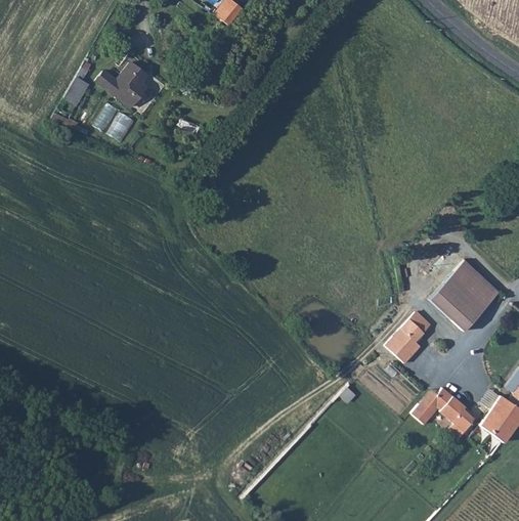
[(228,0),(220,11),(231,20),(246,2),(243,0),(228,0)]
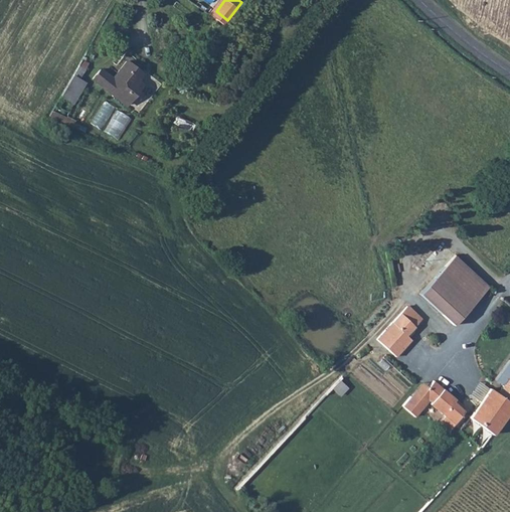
[(96,72),(130,99),(146,76),(141,73),(146,66),(130,54),(117,72),(104,62),(96,72)]
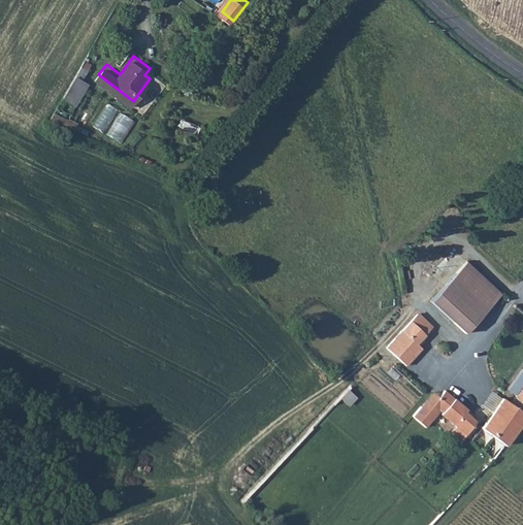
[(91,77),(78,70),(66,91),(79,99),(91,77)]
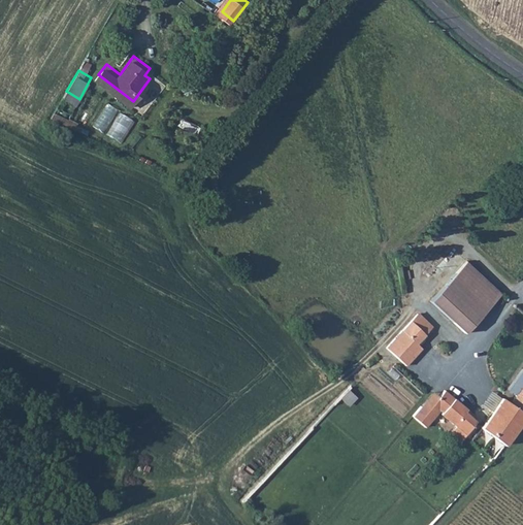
[(124,110),(112,132),(127,139),(137,118),(124,110)]
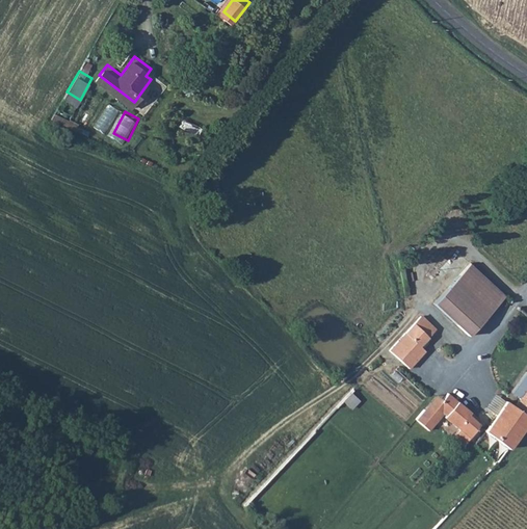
[(507,297),(472,265),(435,305),(469,338),(507,297)]
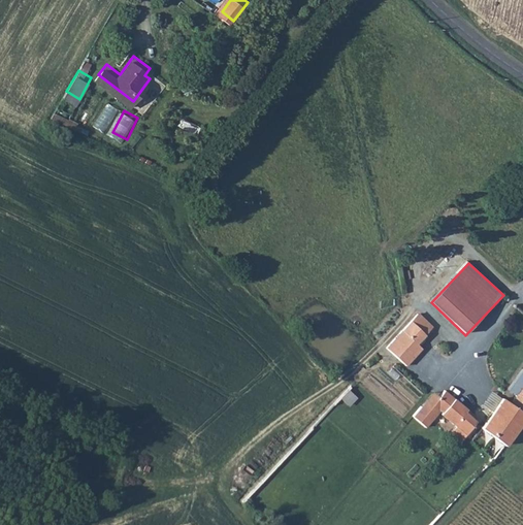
[(425,336),(432,329),(419,316),(412,323),(425,336)]
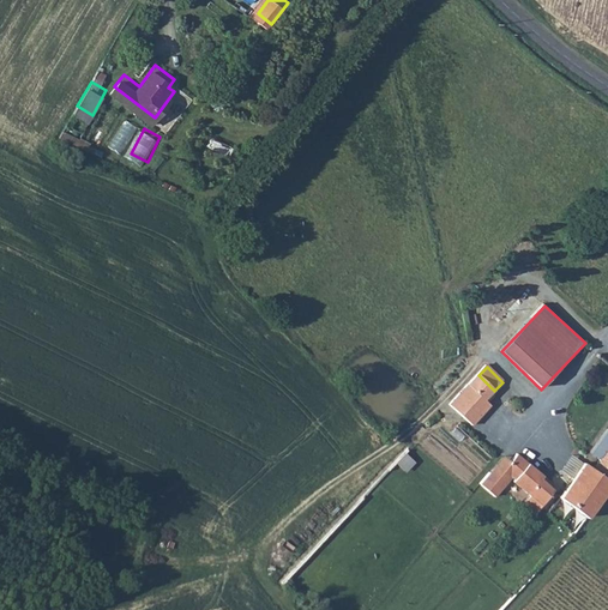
[(494,391),(479,375),(450,405),(473,428),(492,408),(486,403),(497,392),(494,391)]
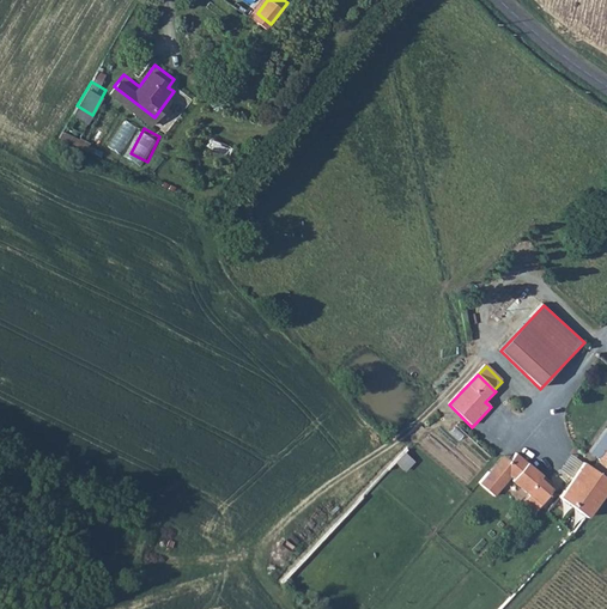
[(606,449),(594,466),(606,475),(606,449)]
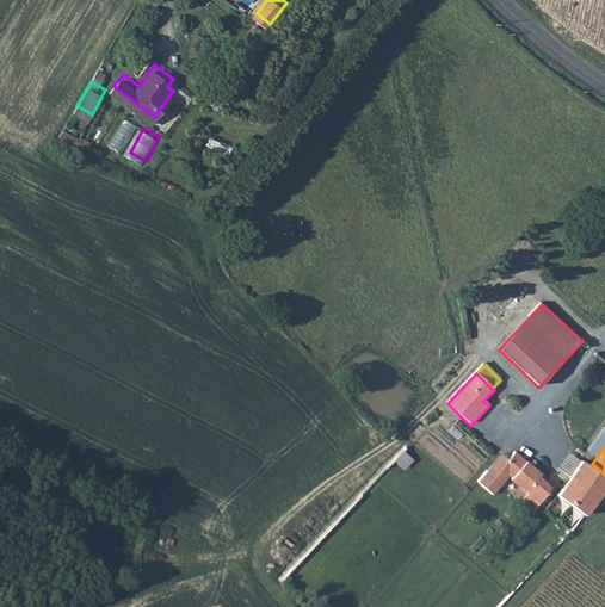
[(492,474),(482,484),(498,497),(514,478),(518,481),(516,483),(544,507),(557,493),(556,491),(544,479),(545,478),(520,456),(513,464),(506,471),(504,469),(497,478),(492,474)]
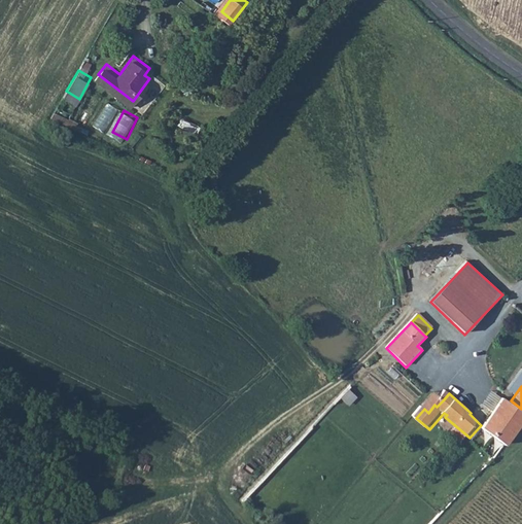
[(521,409),(511,400),(503,394),(480,424),(481,425),(508,447),(521,429),(521,409)]
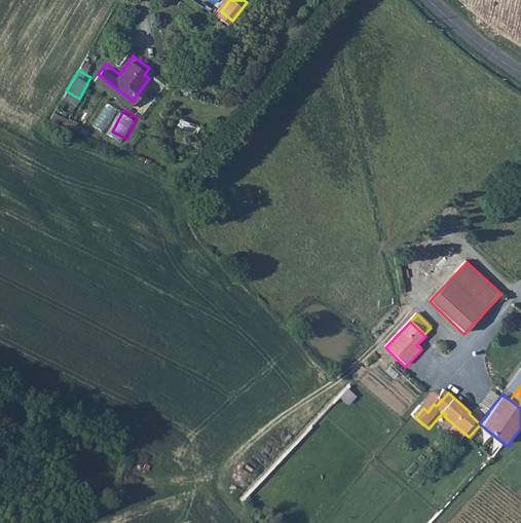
[(436,395),(423,408),(428,412),(434,404),(436,406),(442,400),(436,395)]
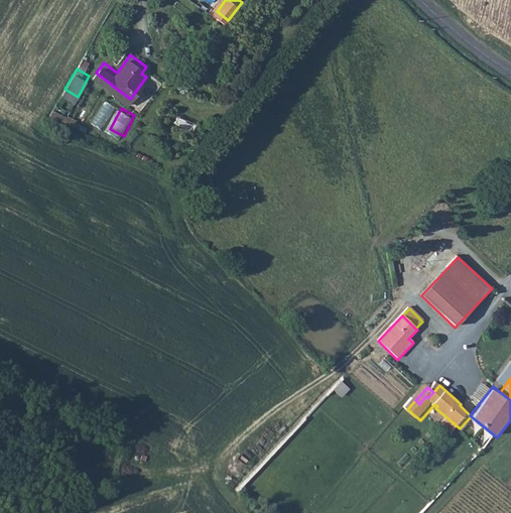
All buildings are outlined.
